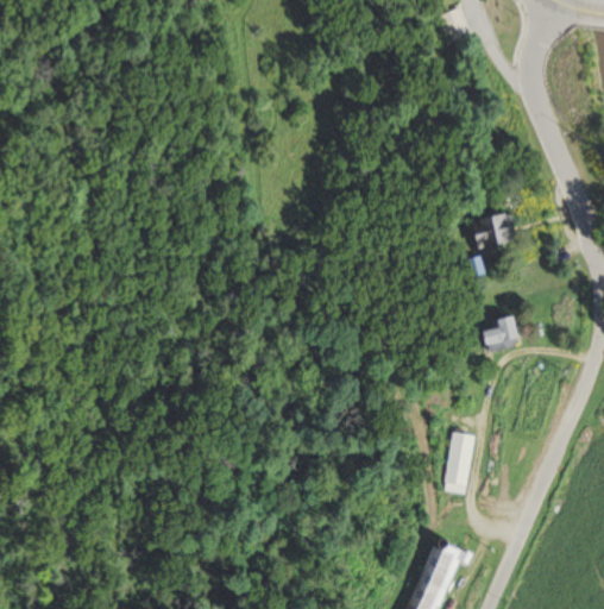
[(471,221),(479,249),(516,238),(508,211),(471,221)]
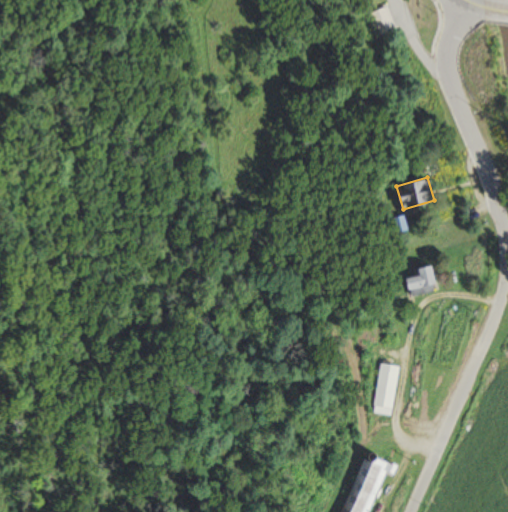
[(418,275),(406,278),(411,297),(436,291),(430,265),(416,268),(418,275)]
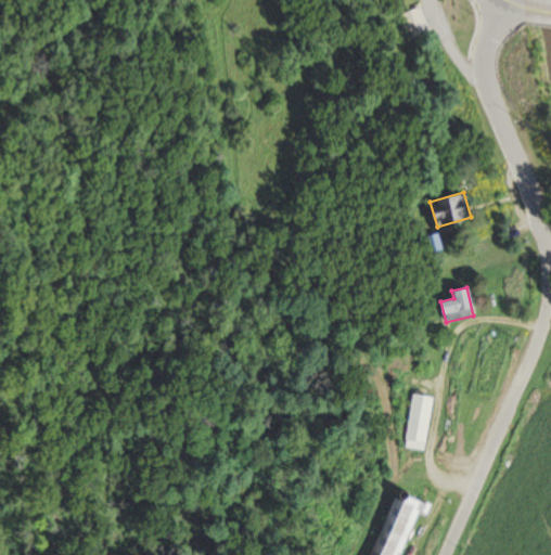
[(424,449),(433,401),(417,398),(409,446),(424,449)]
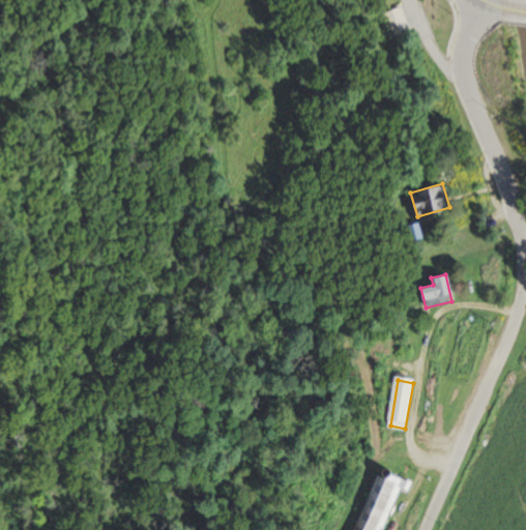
[(354,529),(383,529),(404,478),(379,469),(354,529)]
